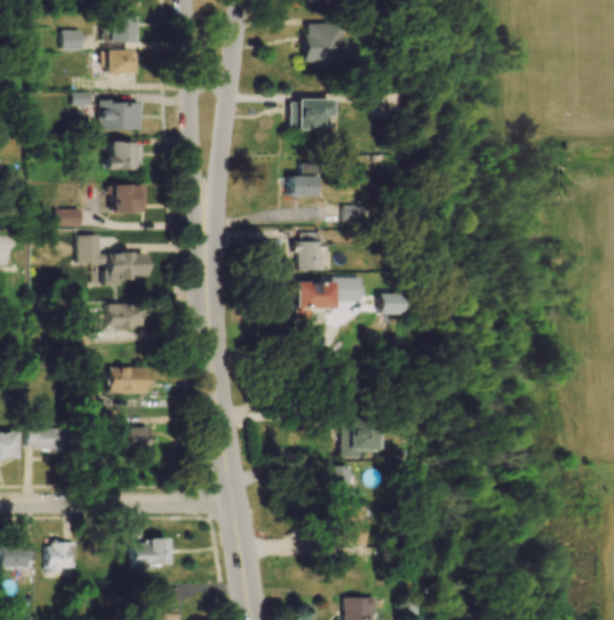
[(138,42),(138,13),(108,15),(108,28),(103,28),(103,42),(138,42)]
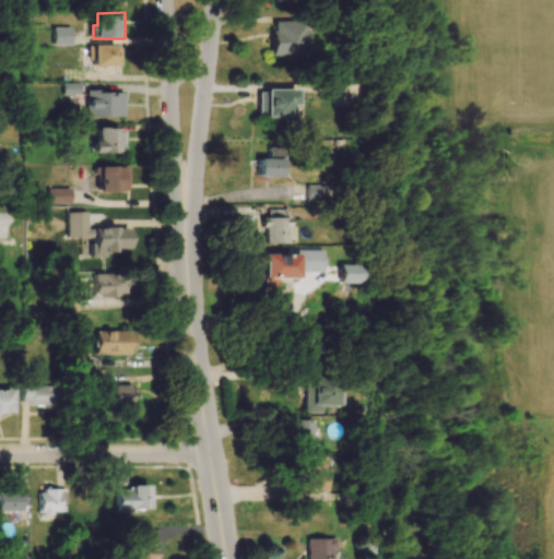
[(274,57),(305,57),(306,22),(274,22),(274,57)]
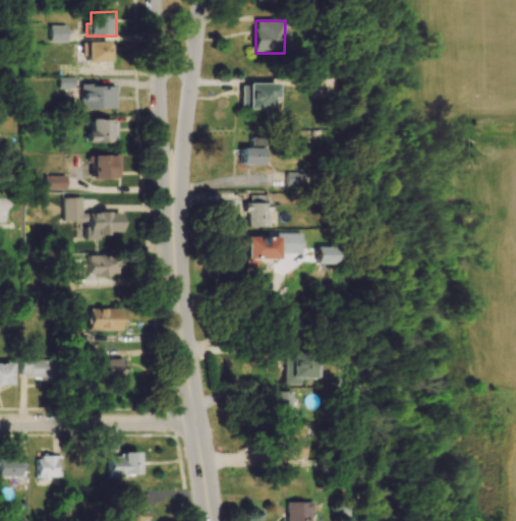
[(52,42),(69,42),(69,26),(52,26),(52,42)]
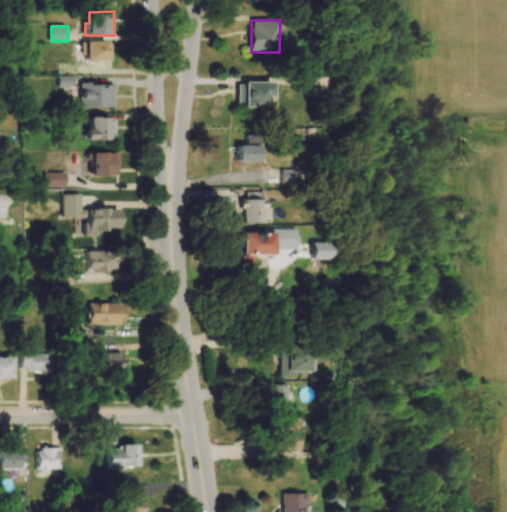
[(114,60),(113,42),(86,42),(87,61),(114,60)]
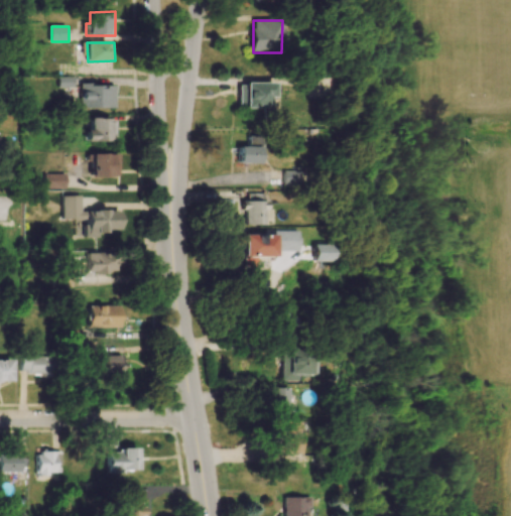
[(242,108),(271,107),(271,98),(275,98),(275,83),(242,84),(242,108)]
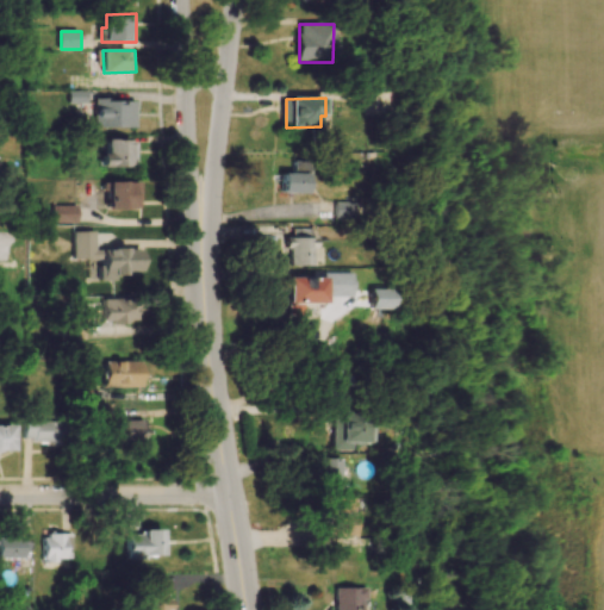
[(138,128),(139,100),(98,100),(98,128),(138,128)]
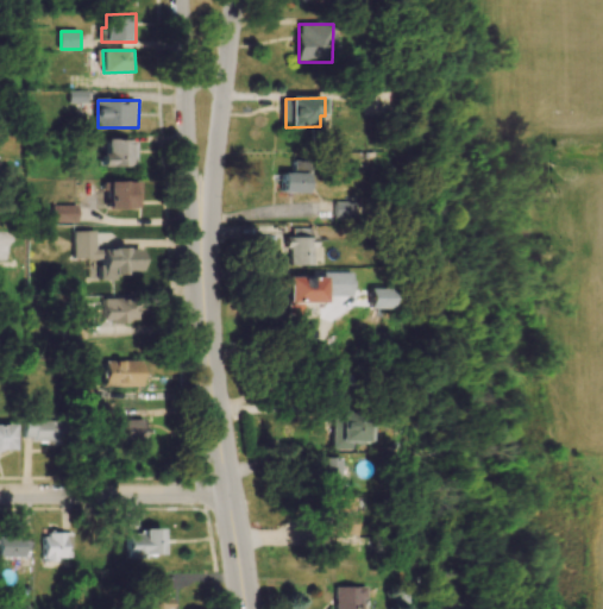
[(140,140),(107,140),(106,167),(139,167),(140,140)]
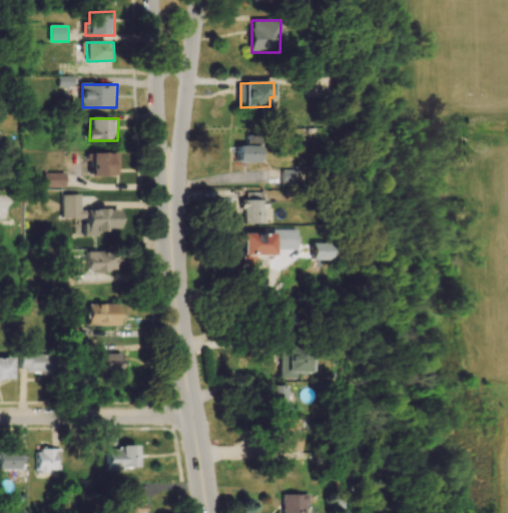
[(261,163),(262,146),(239,145),(239,162),(261,163)]
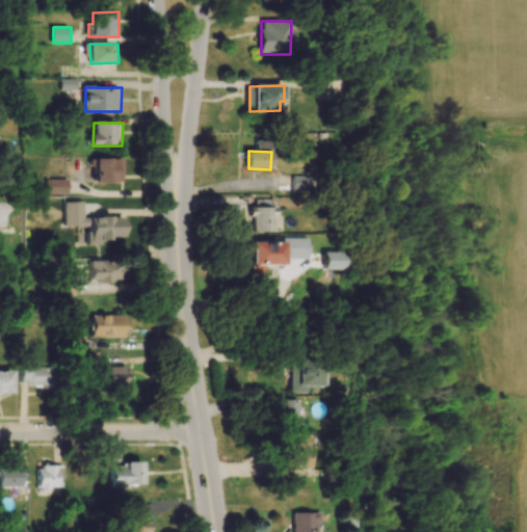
[(126,159),(102,159),(101,182),(126,183),(126,159)]
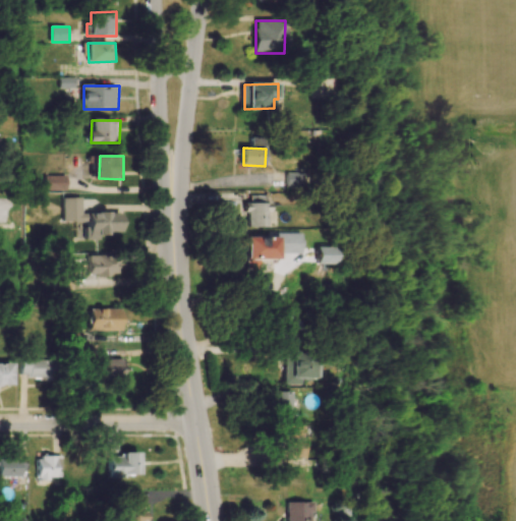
[(306,173),(289,173),(289,186),(306,187),(306,173)]
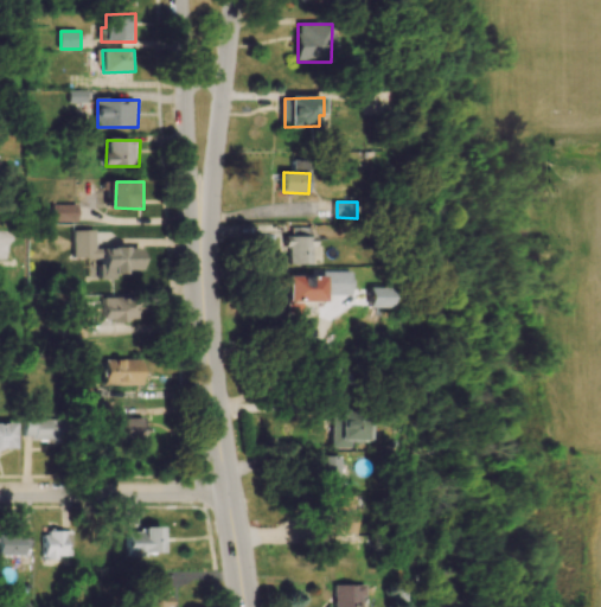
[(317,228),(295,228),(295,237),(288,237),(288,248),(292,248),(292,266),(314,264),(314,247),(317,247),(317,228)]
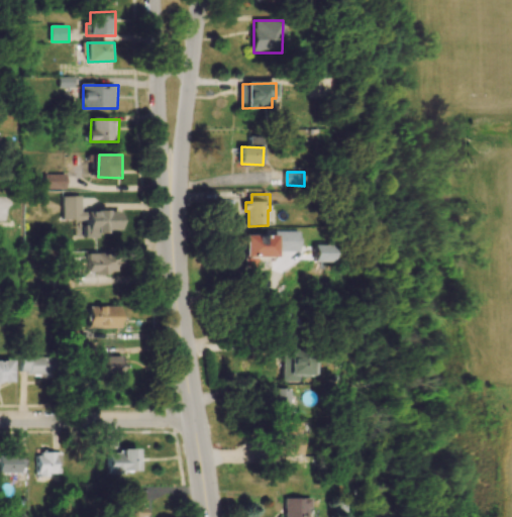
[(65,220),(89,219),(89,238),(101,238),(101,231),(123,231),(123,211),(84,211),(84,196),(65,196),(65,220)]
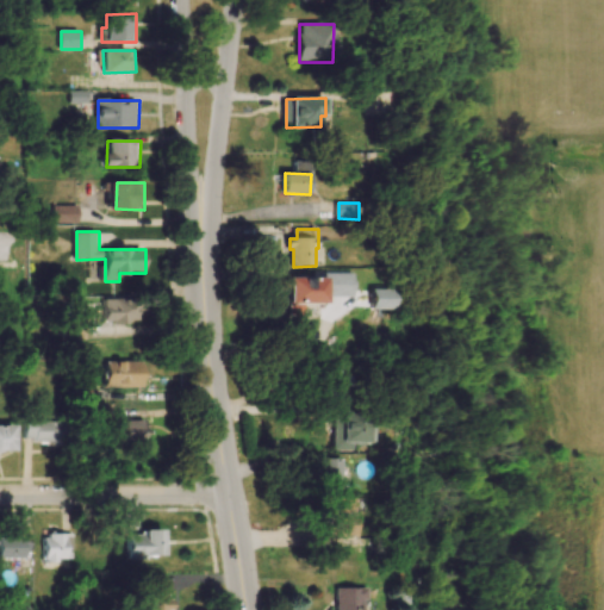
[(290,304),(328,304),(328,279),(291,278),(290,304)]
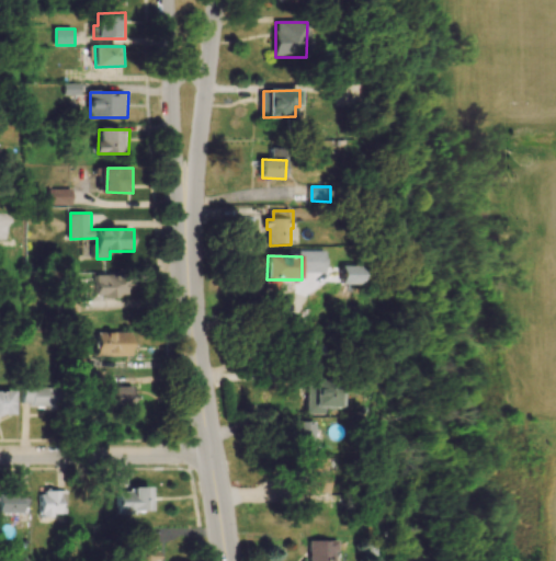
[(344,284),(364,284),(364,267),(344,266),(344,284)]
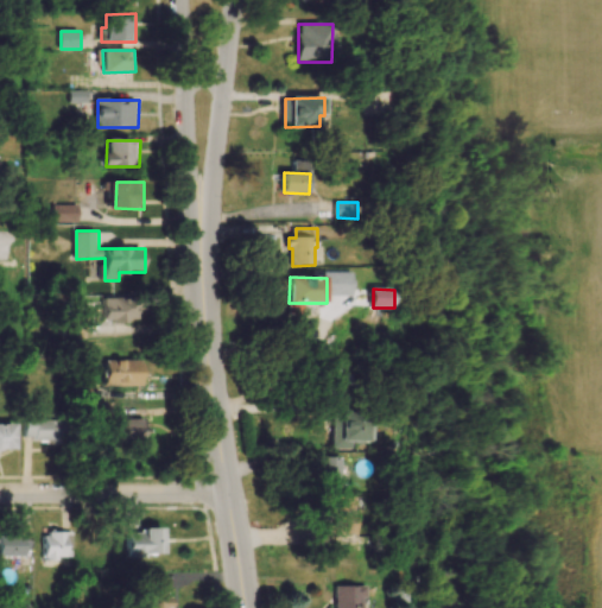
[(140,322),(139,298),(106,299),(106,323),(140,322)]
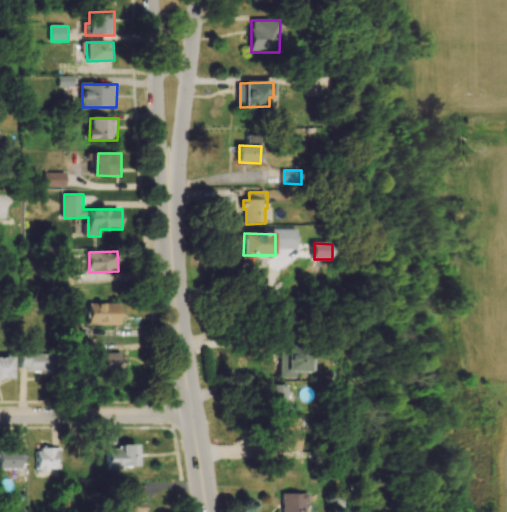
[(122,325),(121,303),(90,304),(91,325),(122,325)]
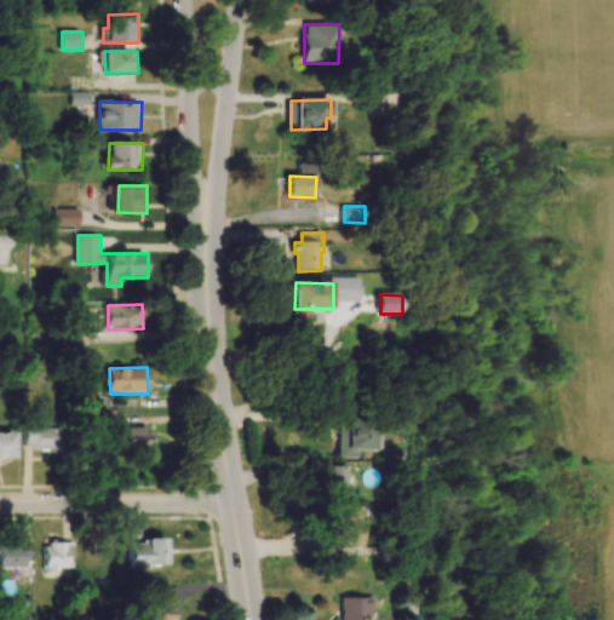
[(342,457),(362,458),(362,449),(383,451),(384,431),(376,431),(376,419),(343,419),(342,457)]
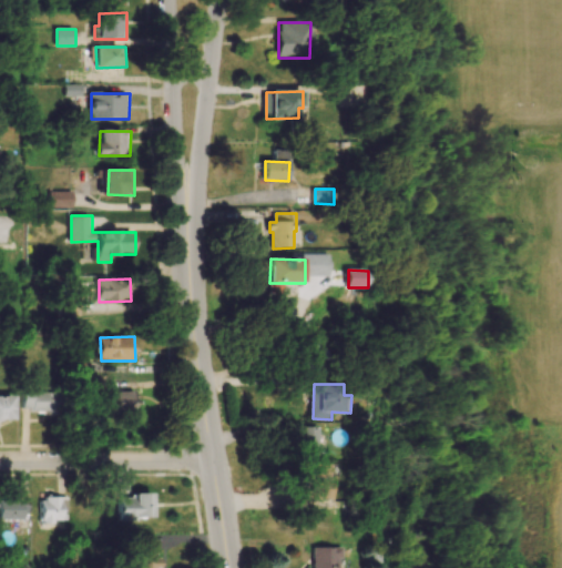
[(63,393),(27,392),(26,409),(62,411),(63,393)]
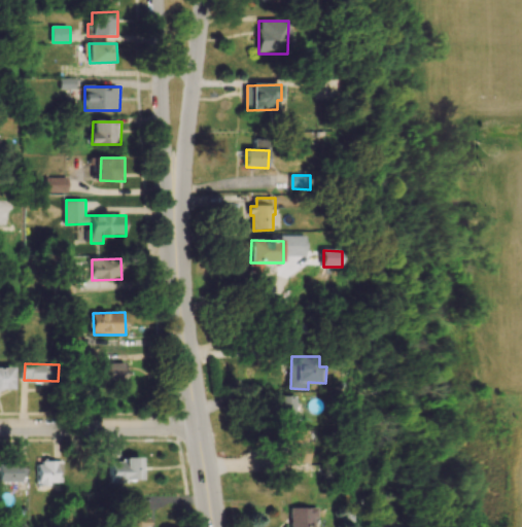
[(0,367),(0,390),(14,390),(14,367),(0,367)]
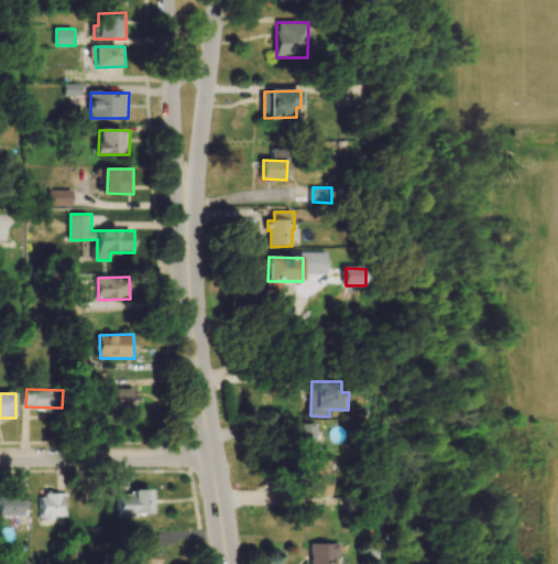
[(317,424),(297,424),(297,452),(317,452),(317,424)]
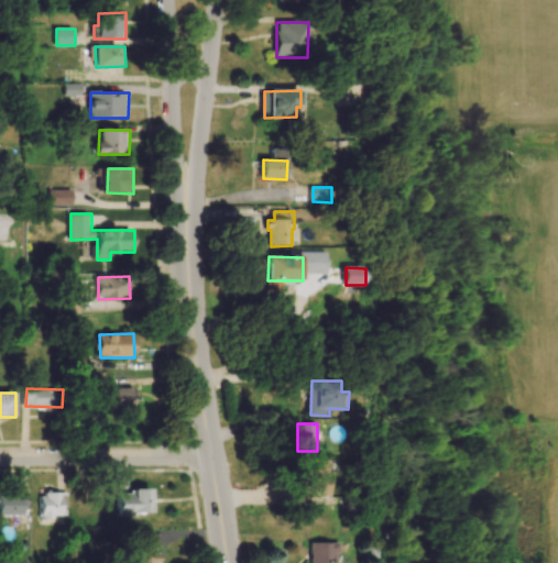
[(152,490),(120,492),(120,516),(153,515),(152,490)]
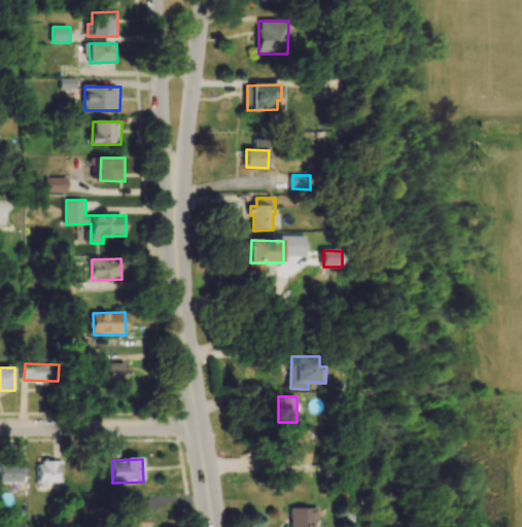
[(64,462),(40,461),(40,485),(64,485),(64,462)]
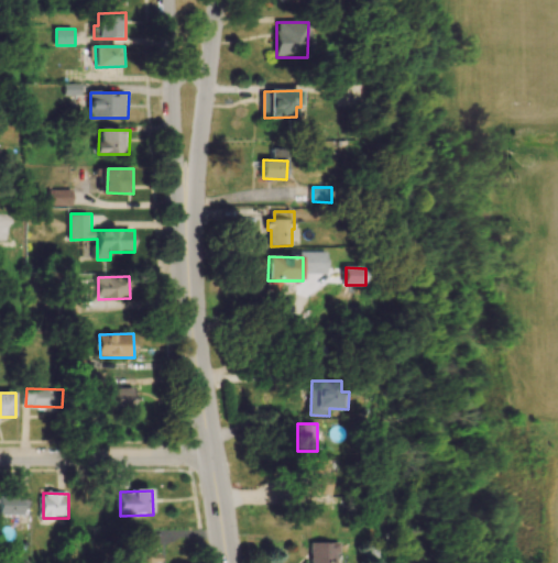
[(1,515),(23,516),(24,495),(1,495),(1,515)]
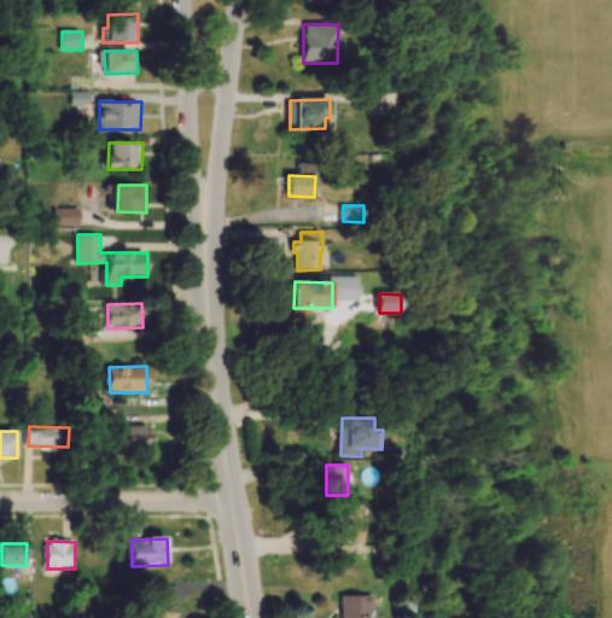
[(162,582),(151,583),(152,596),(163,595),(162,582)]
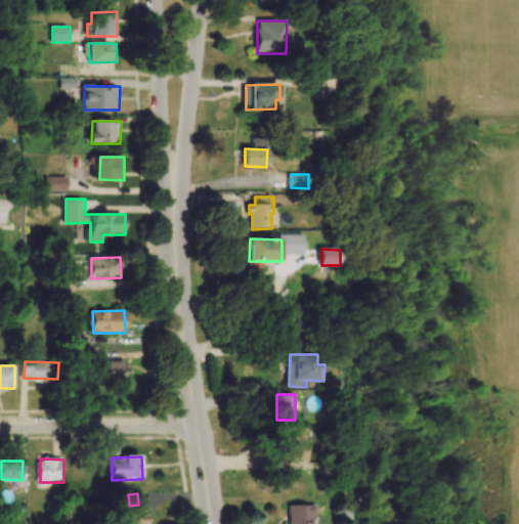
[(291,506),(291,523),(315,523),(315,505),(291,506)]
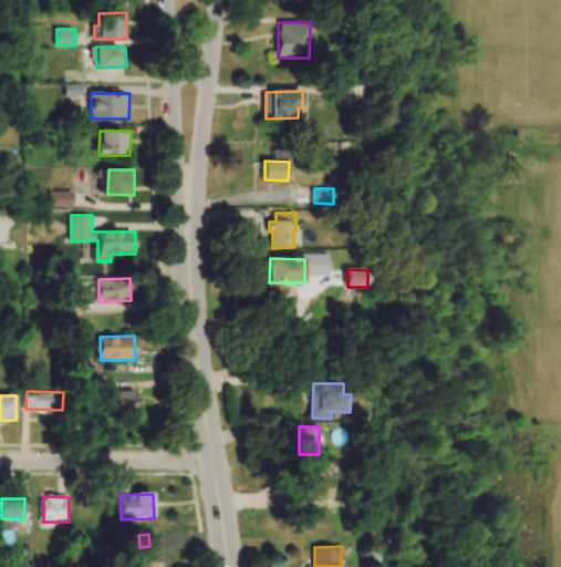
[(139,549),(137,566),(160,566),(162,558),(158,558),(159,550),(139,549)]
